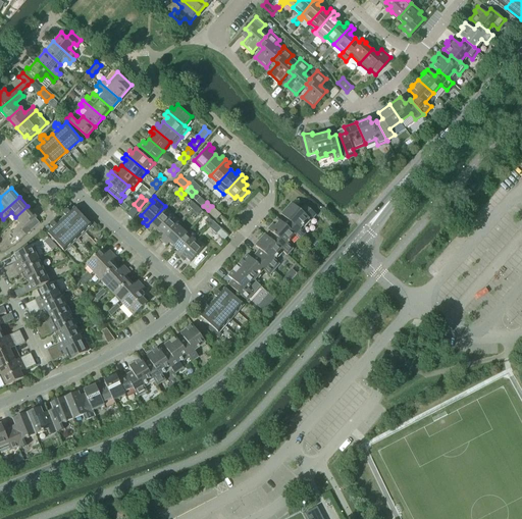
[(305,204),(300,209),(292,202),(290,203),(285,206),(286,207),(281,212),(285,216),(281,220),(295,232),(301,238),(305,232),(300,227),(313,212),(315,214),(315,213),(305,204)]
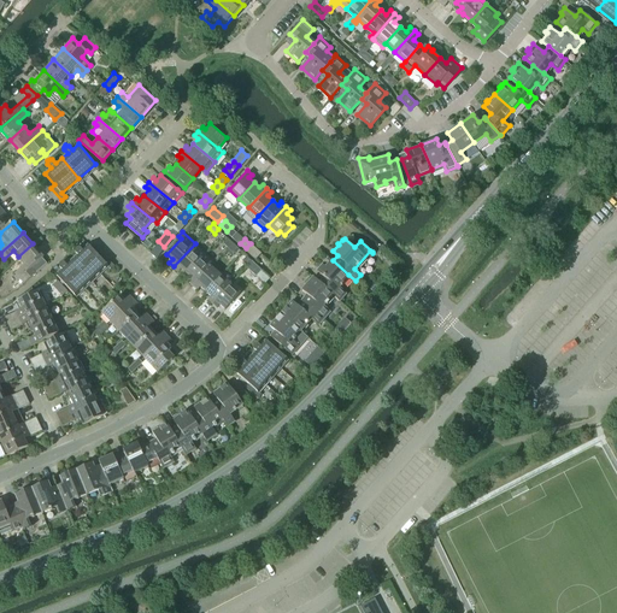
[(256,257),(262,251),(251,241),(250,243),(251,243),(246,248),(256,257)]
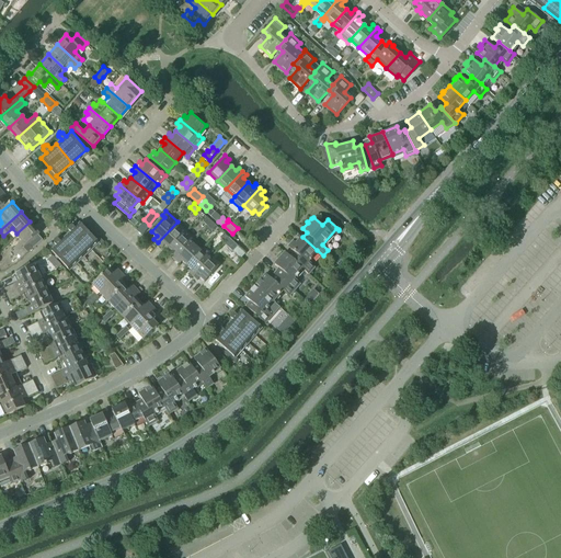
[(42,238),(37,232),(38,232),(30,221),(16,234),(21,239),(13,247),(21,257),(33,246),(42,238)]
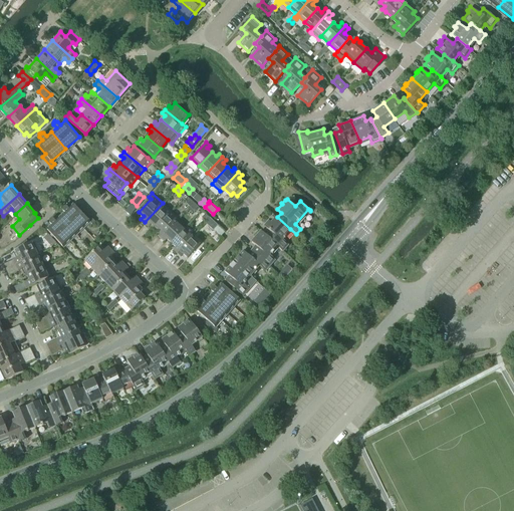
[(85,210),(82,212),(74,203),(69,208),(66,205),(63,205),(62,206),(62,209),(65,212),(60,216),(75,232),(88,219),(91,223),(94,220),(85,210)]
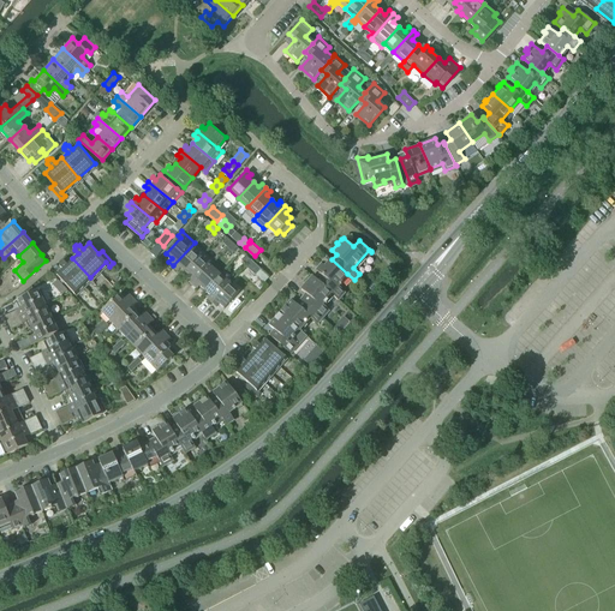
[(185,271),(204,251),(195,243),(173,265),(178,269),(180,267),(185,271)]
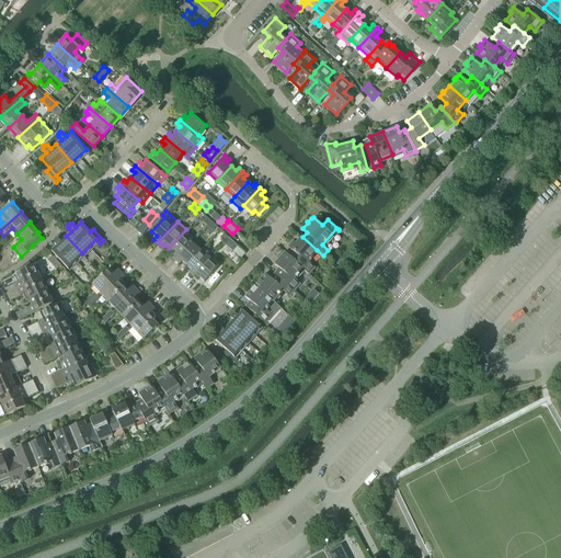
[(175,259),(192,241),(195,237),(186,229),(169,248),(174,252),(171,254),(175,259)]
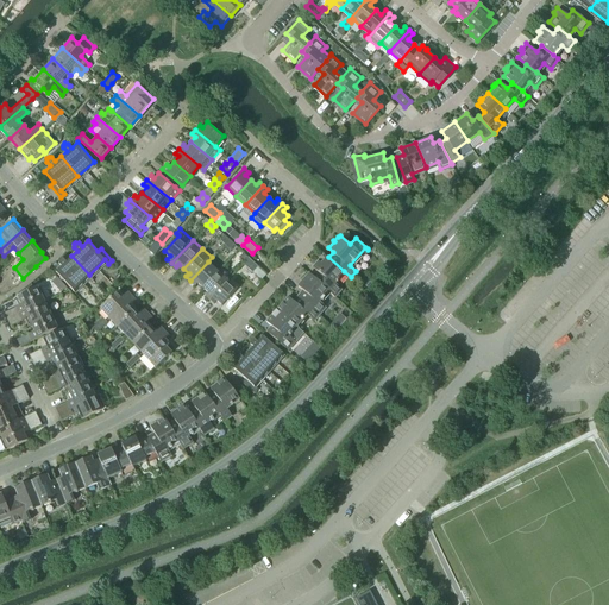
[(328,257),(325,253),(313,266),(315,269),(312,273),(311,273),(330,291),(334,295),(341,288),(337,282),(339,278),(344,271),(328,257)]
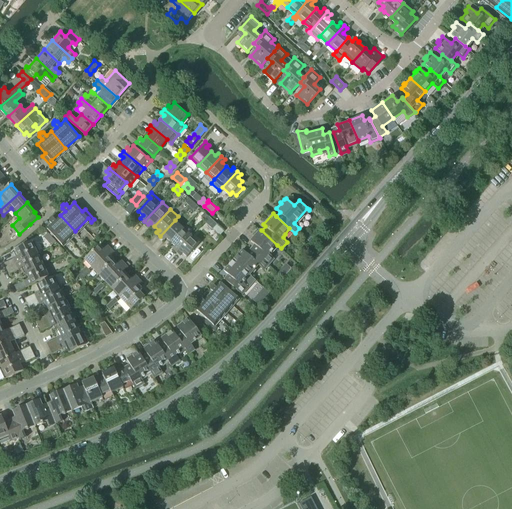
[(62,243),(75,231),(60,215),(56,219),(53,216),(50,216),(49,217),(49,220),(52,223),(47,228),(62,243)]
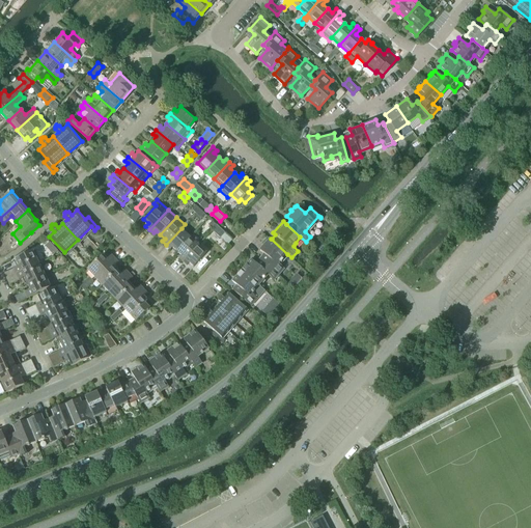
[(217,223),(213,227),(212,228),(220,235),(225,230),(217,223)]
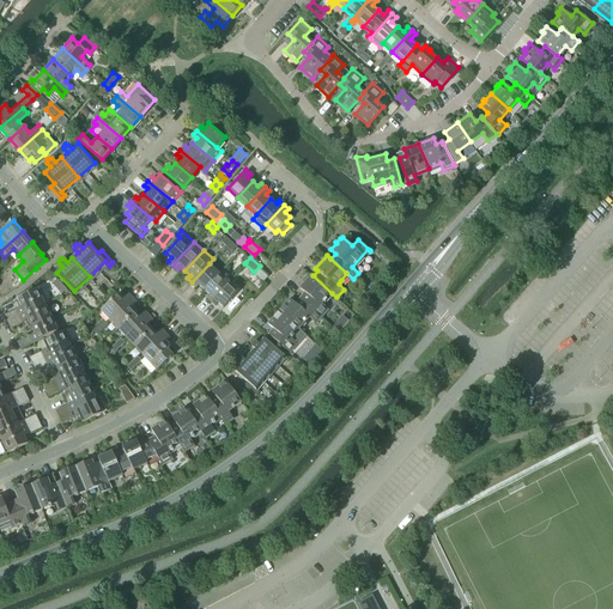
[(219,272),(210,263),(192,282),(196,286),(199,282),(204,287),(219,272)]
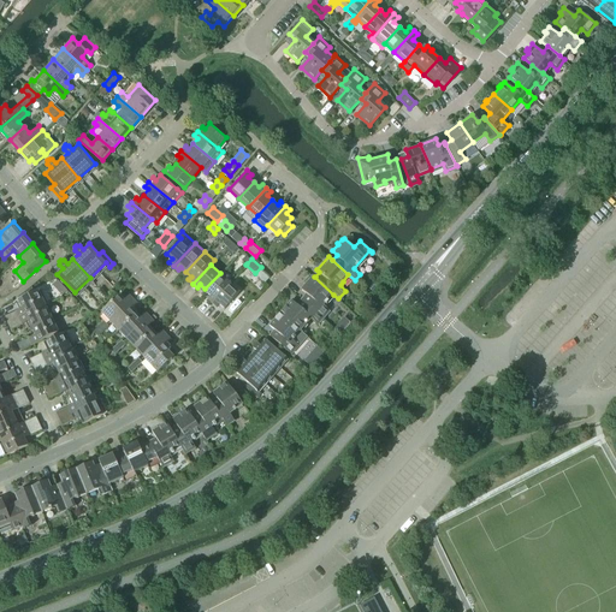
[(212,301),(230,281),(220,273),(205,289),(211,293),(207,297),(212,301)]
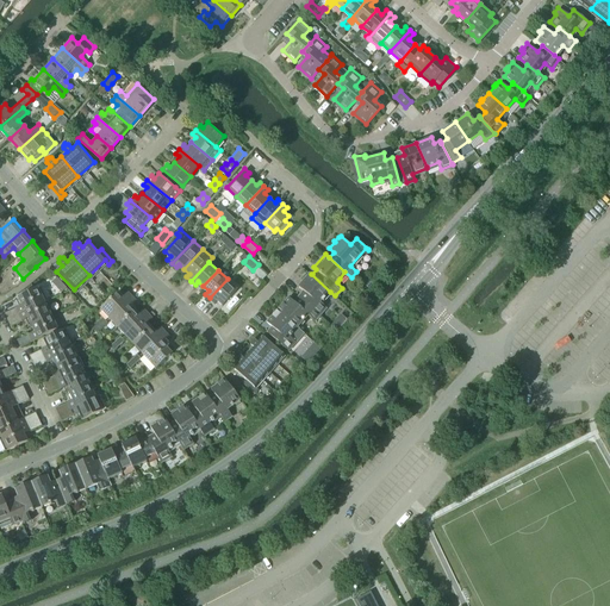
[(311,274),(312,274),(310,272),(298,285),(303,288),(298,294),(319,313),(327,305),(322,301),(330,292),(311,274)]
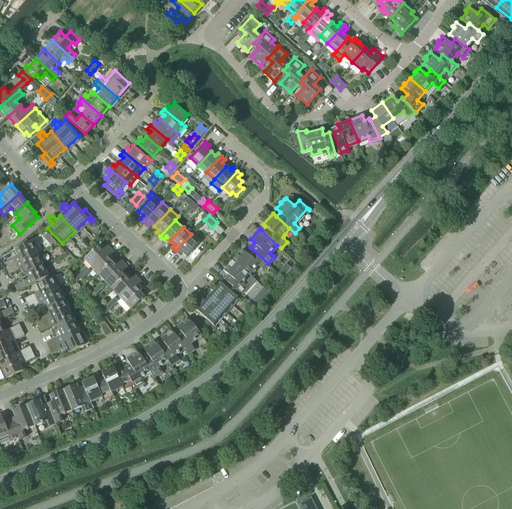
[(191,234),(176,250),(179,254),(182,251),(186,255),(199,242),(191,234)]
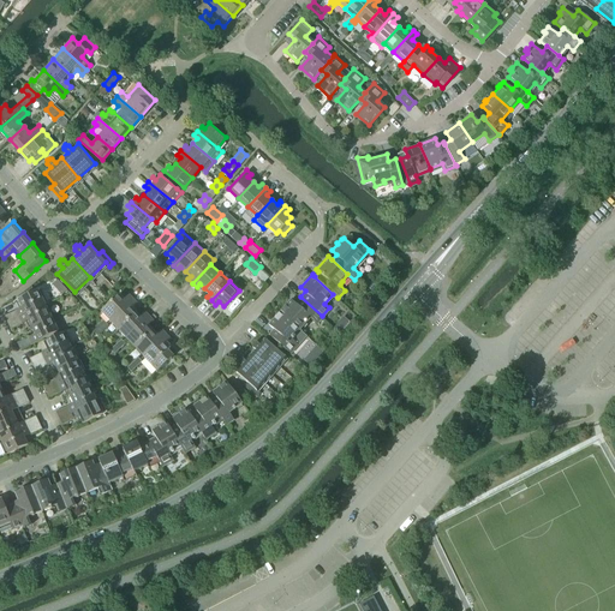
[(66,288),(61,283),(57,287),(61,293),(66,288)]
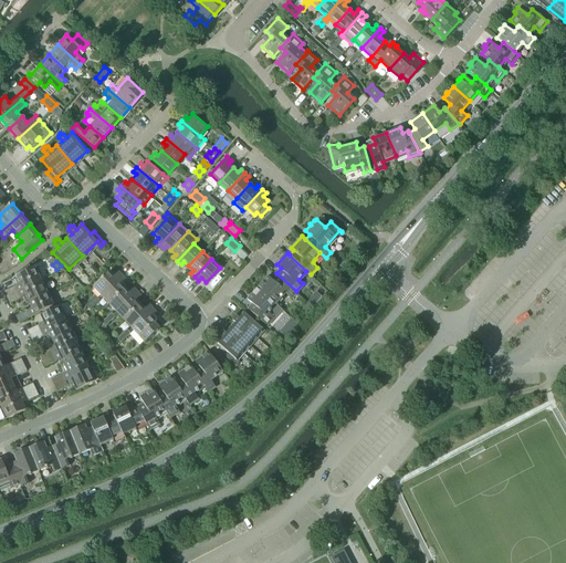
[(6,295),(43,278),(37,264),(17,274),(20,281),(3,289),(6,295)]
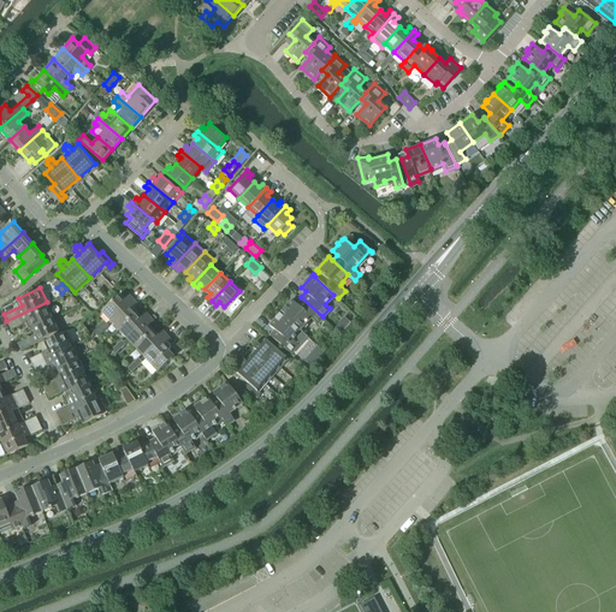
[(129,293),(124,298),(119,292),(101,309),(108,319),(132,297),(129,293)]
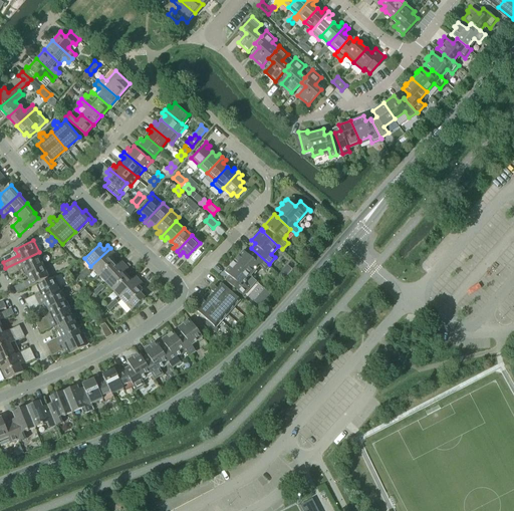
[(109,256),(113,252),(110,248),(90,266),(97,273),(112,260),(109,256)]
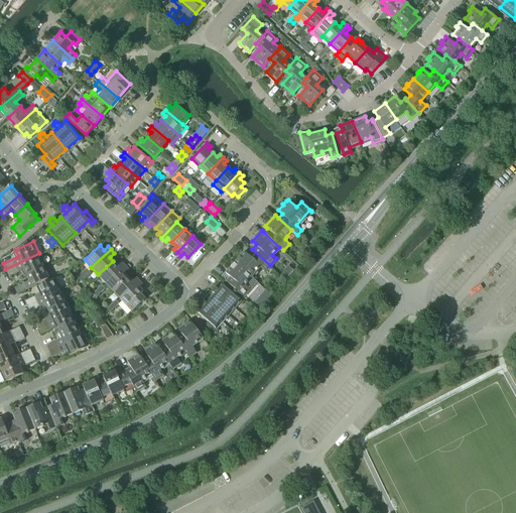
[(266,270),(270,265),(252,249),(248,253),(244,250),(235,261),(251,275),(260,265),(266,270)]
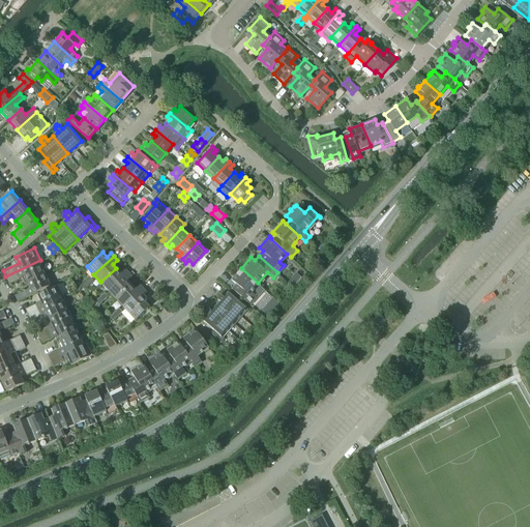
[(27,281),(47,271),(40,260),(5,276),(8,283),(24,274),(27,281)]
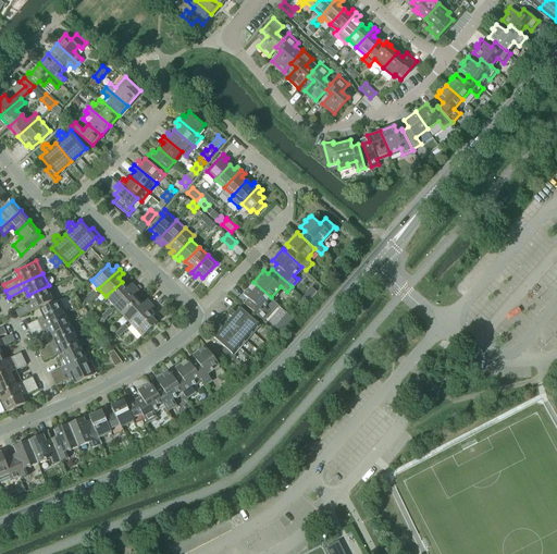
[(113,305),(135,285),(132,282),(126,286),(122,282),(106,296),(113,305)]
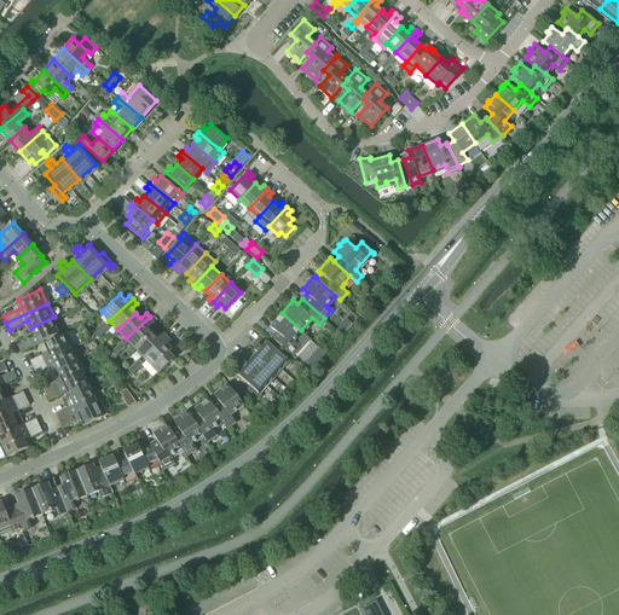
[(275,329),(270,335),(293,354),(308,336),(301,330),(282,313),(271,325),(275,329)]
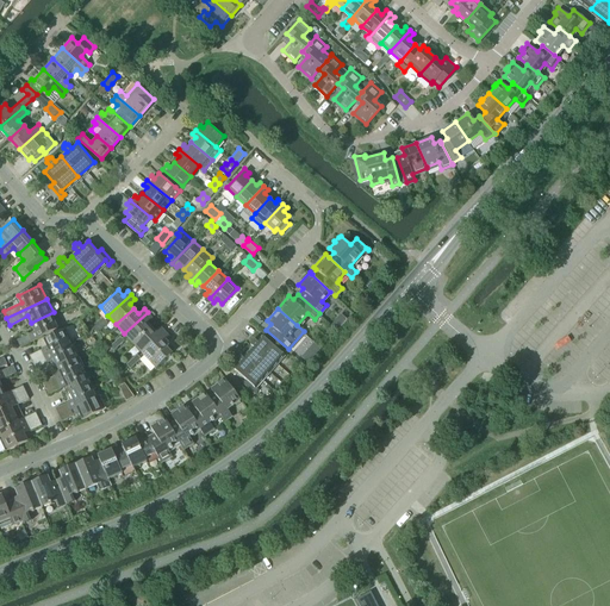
[(19,345),(60,325),(54,312),(31,323),(35,330),(17,338),(19,345)]
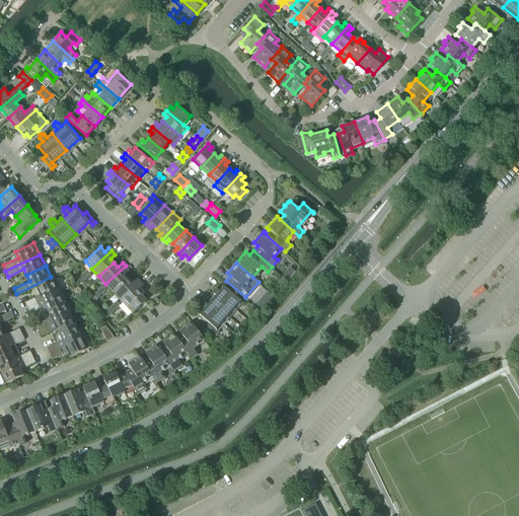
[(124,274),(129,270),(126,266),(105,284),(113,292),(128,278),(124,274)]
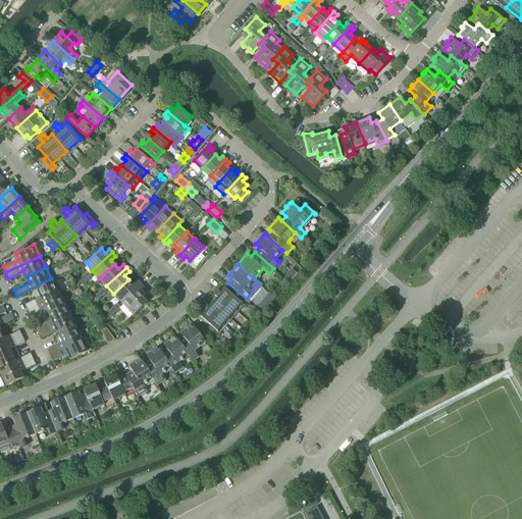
[(27,308),(61,292),(56,279),(37,289),(40,295),(24,303),(27,308)]
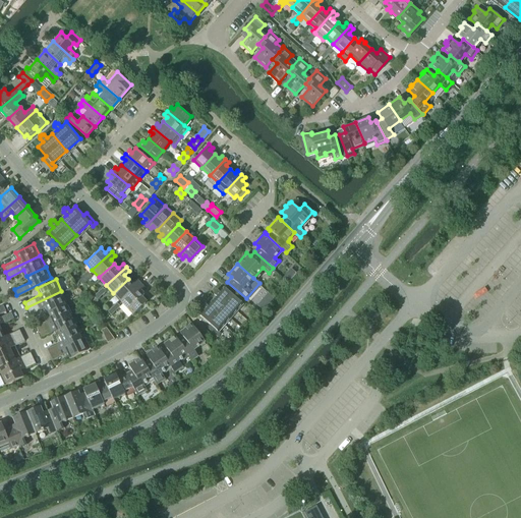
[(120,300),(139,283),(136,279),(131,283),(128,279),(113,293),(120,300)]
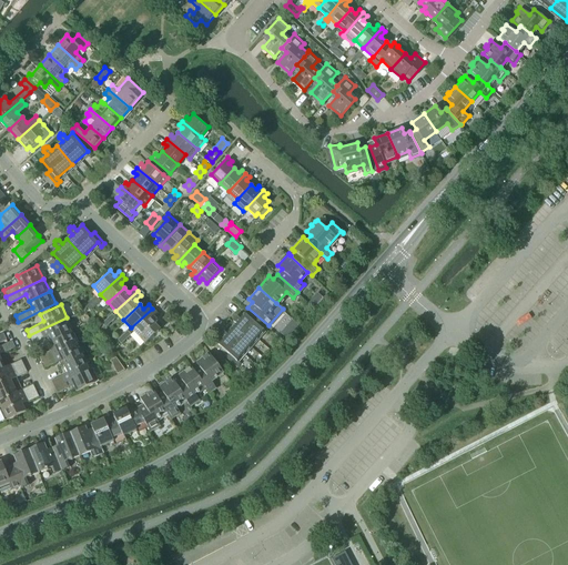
[(151,316),(155,312),(152,309),(131,328),(143,342),(159,329),(153,323),(155,321),(151,316)]
